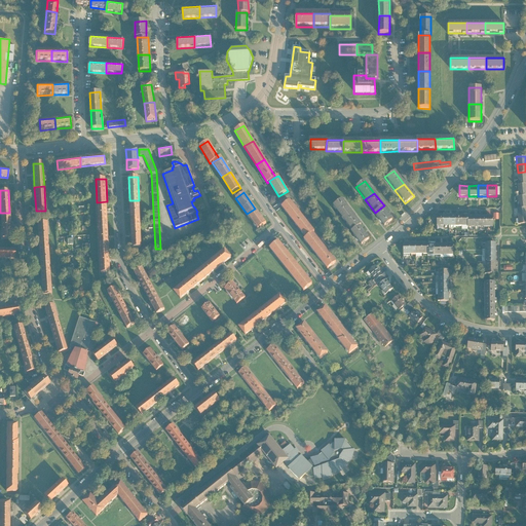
[(140,224),(139,200),(129,200),(130,224),(140,224)]
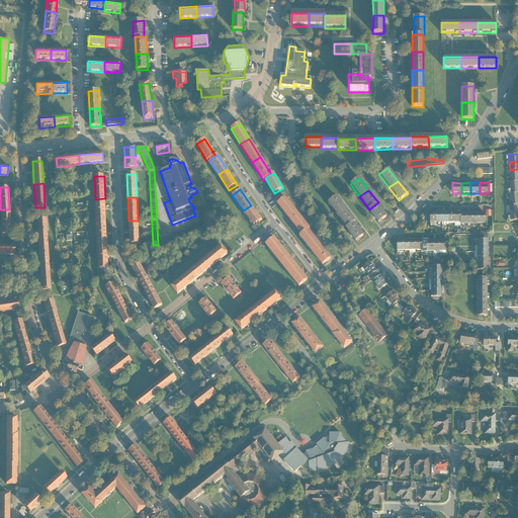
[(285,197),(277,203),(288,219),(297,211),(285,197)]
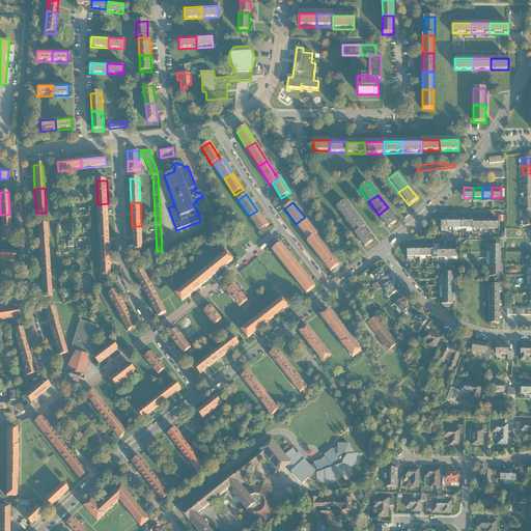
[(344,220),(354,214),(344,202),(335,208),(344,220)]
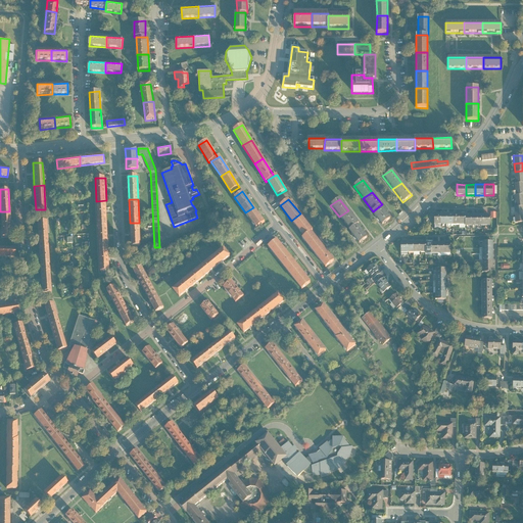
[(98,225),(107,224),(106,200),(96,201),(98,225)]
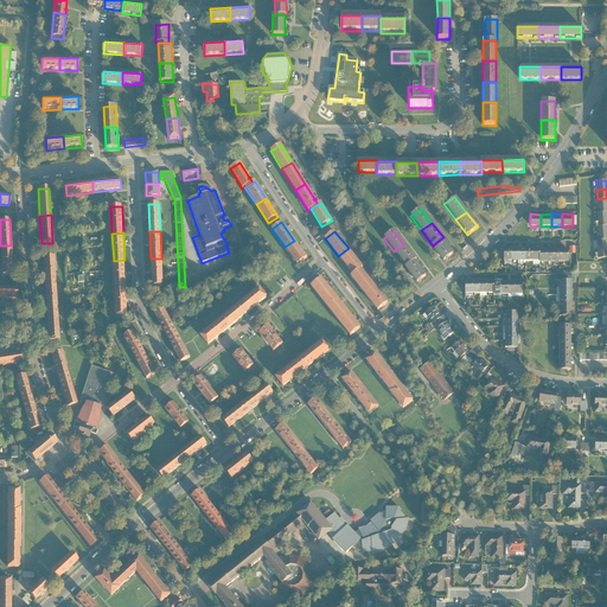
[(452,254),(440,240),(433,246),(430,247),(442,261),(452,254)]
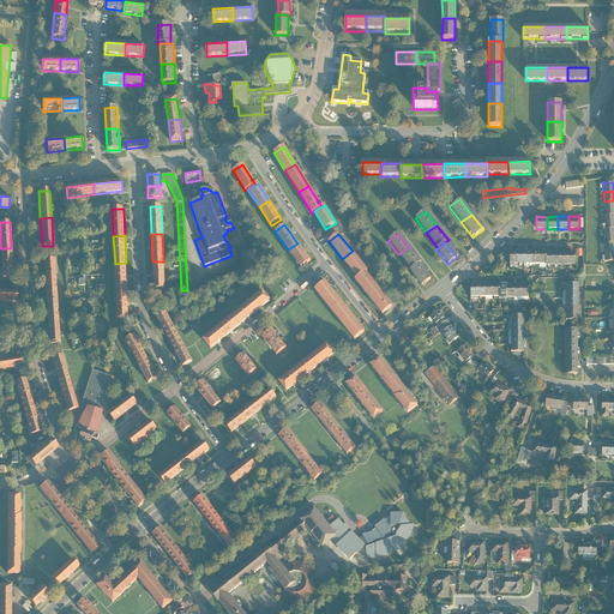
[(613,246),(613,242),(605,244),(602,244),(603,252),(613,251),(613,246)]
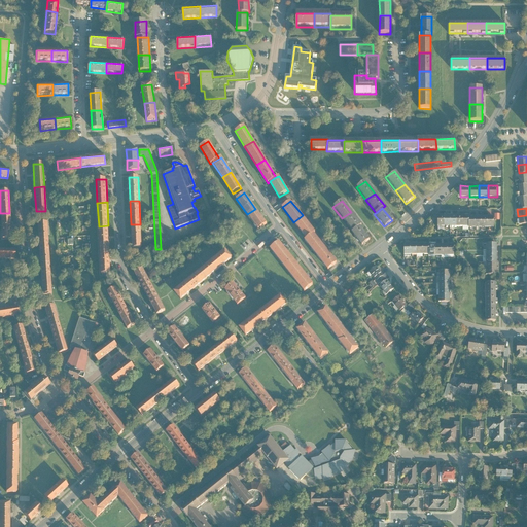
[(258,230),(267,224),(255,209),(247,214),(258,230)]
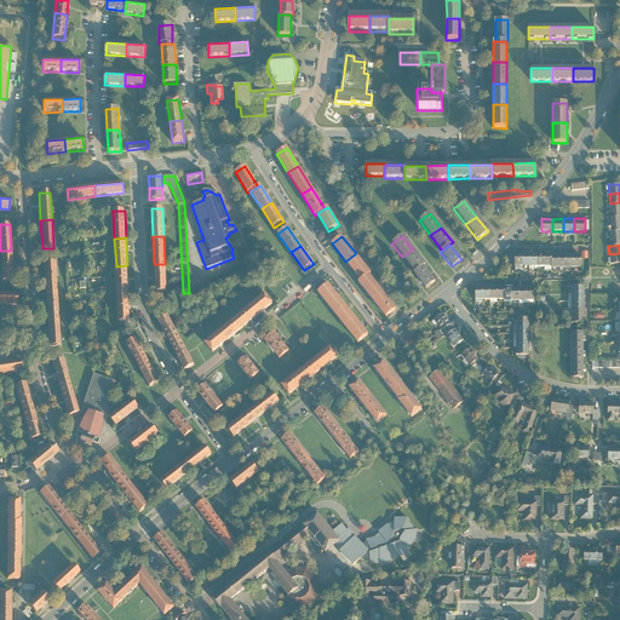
[(414,273),(423,267),(424,265),(413,250),(402,257),(414,273)]
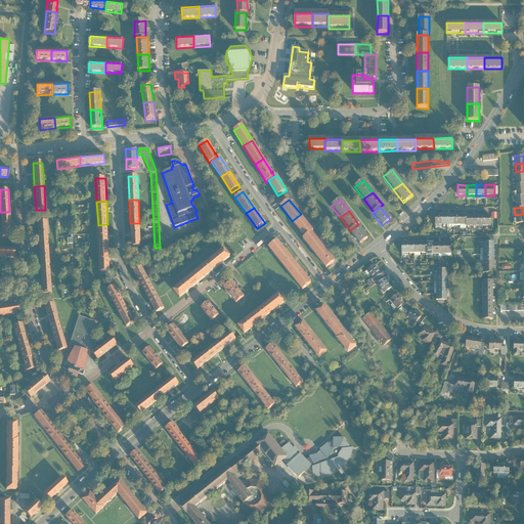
[(9,212),(0,212),(0,213),(1,237),(11,237),(9,212)]
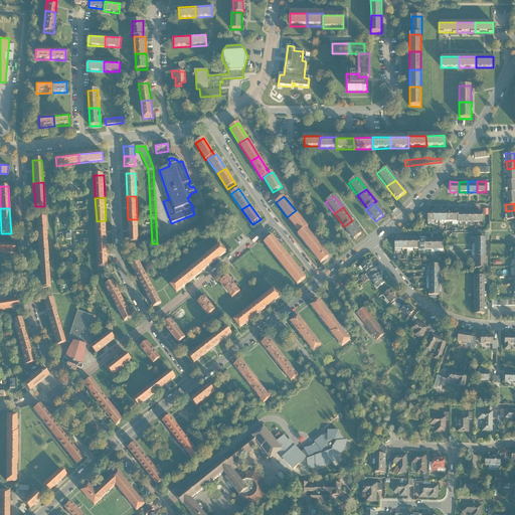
[(296,210),(287,217),(300,233),(307,227),(308,226),(296,210)]
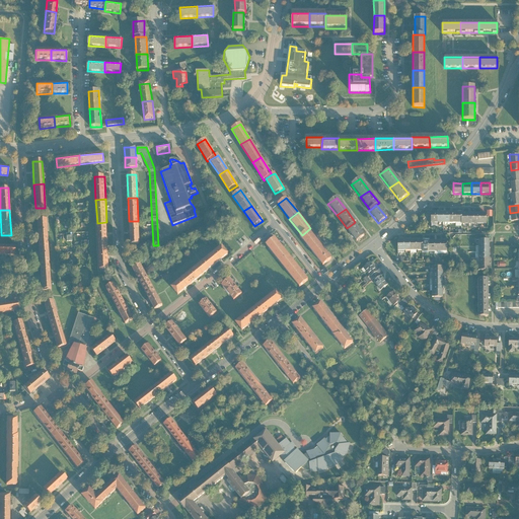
[(518,212),(510,213),(511,221),(518,220),(518,212)]
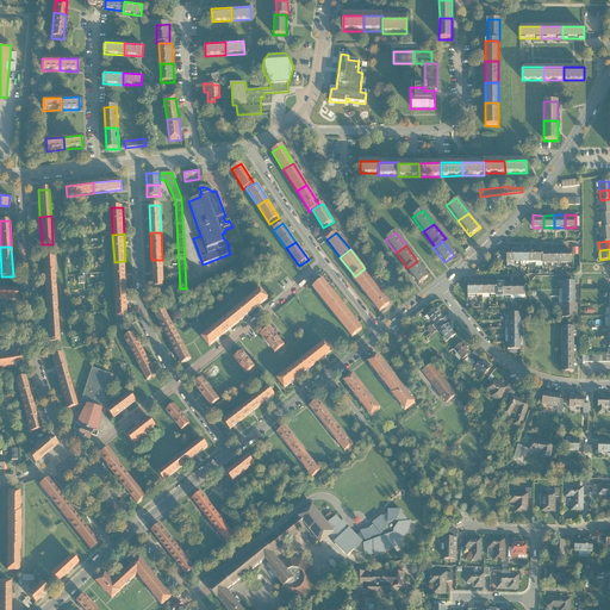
[(44,286),(55,286),(54,259),(43,259),(44,286)]
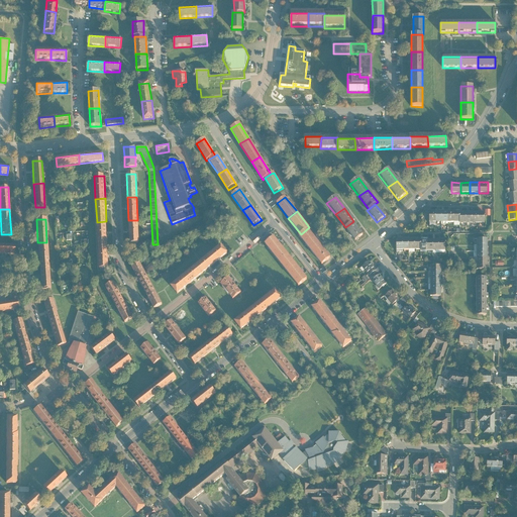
[(207,224),(205,219),(161,244),(164,248),(207,224)]
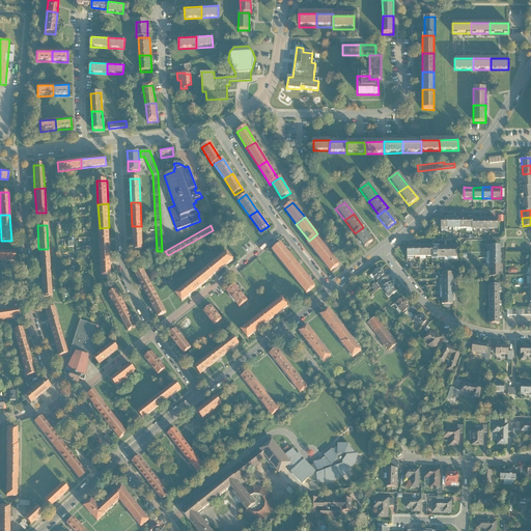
[(142,250),(141,226),(132,226),(133,250),(142,250)]
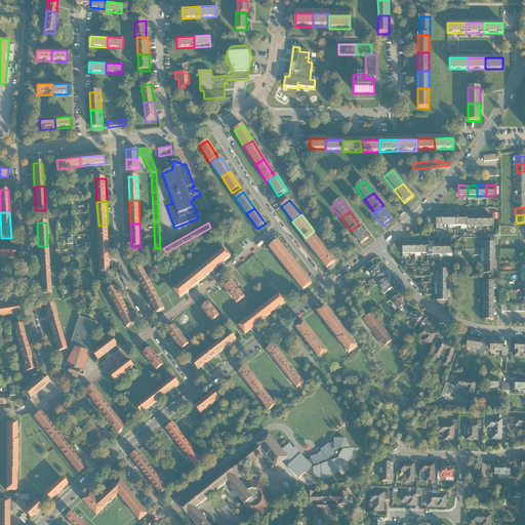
[(109,248),(108,225),(98,226),(99,249),(109,248)]
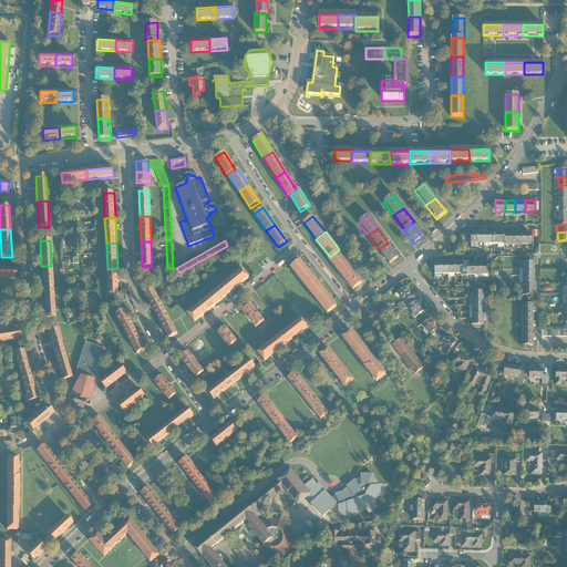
[(378,250),(390,265),(398,258),(387,244),(379,249),(378,250)]
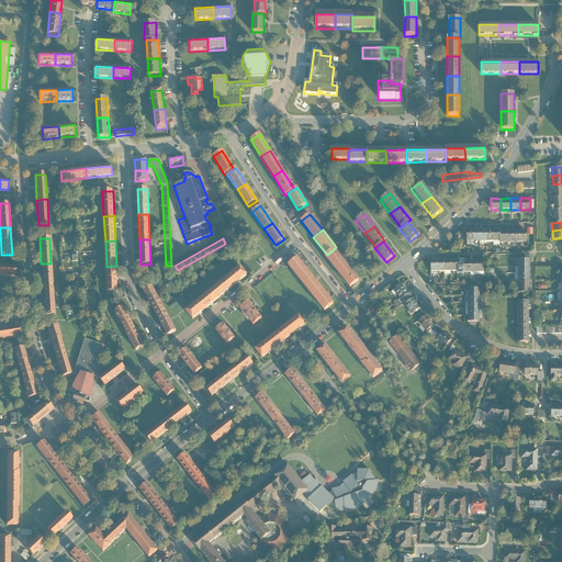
[(335,248),(327,255),(325,256),(338,273),(348,266),(335,248)]
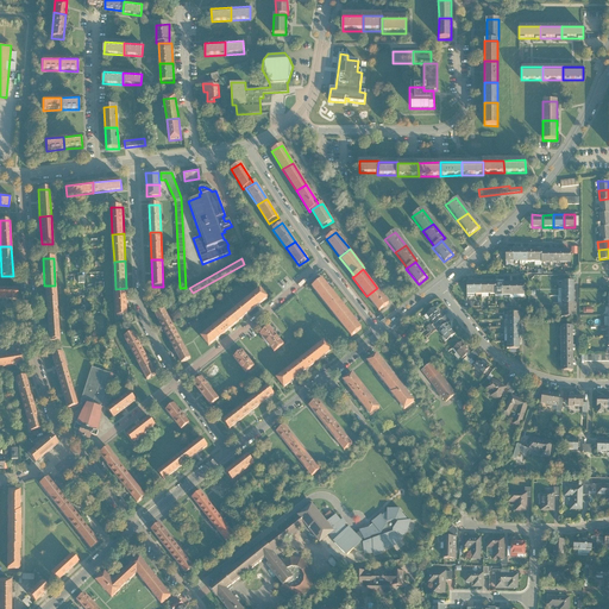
[(322,280),(312,288),(325,305),(336,296),(322,280)]
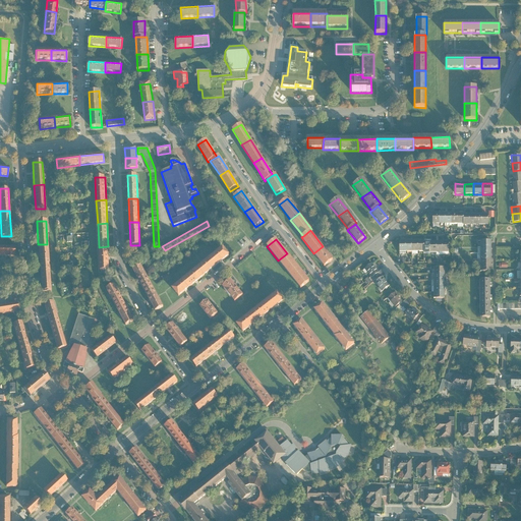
[(49,268),(47,244),(38,244),(40,268),(49,268)]
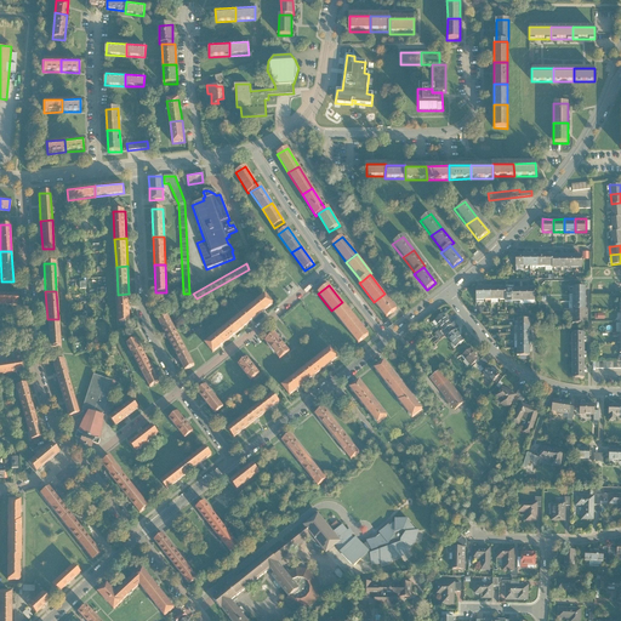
[(17,295),(0,294),(0,305),(17,306),(17,295)]
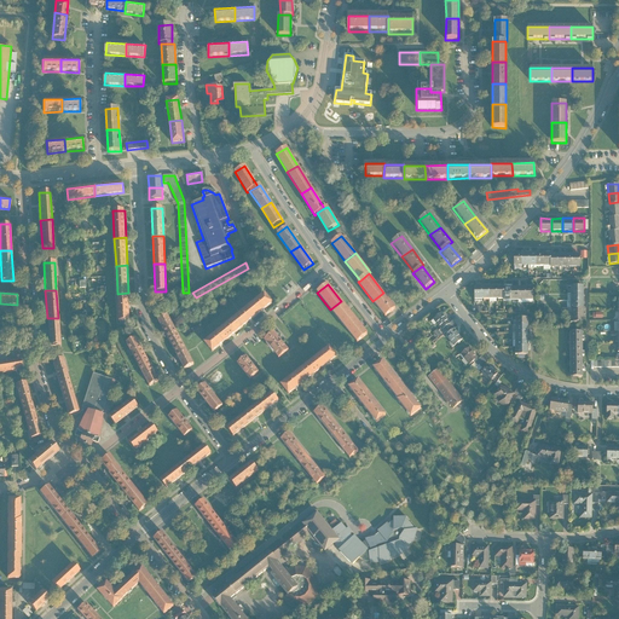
[(129,320),(128,293),(117,294),(119,322),(129,320)]
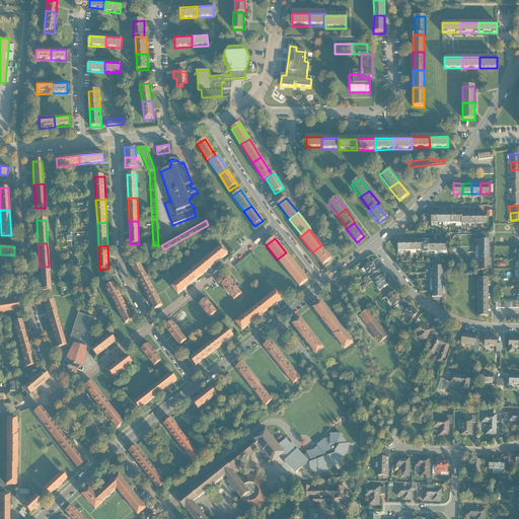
[(312,252),(323,266),(332,258),(321,245),(312,252)]
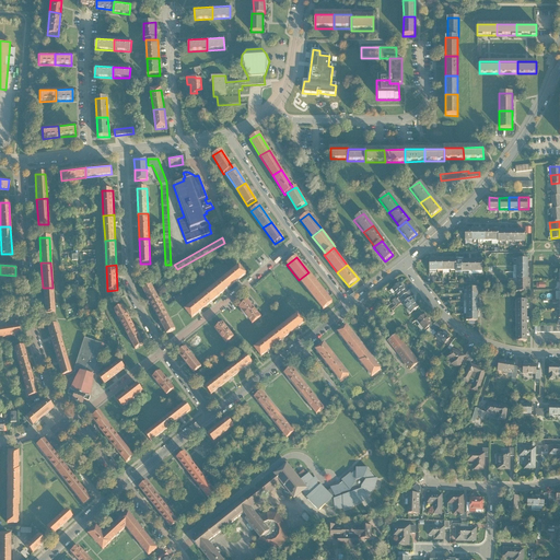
[(246,275),(238,266),(225,276),(233,286),(246,275)]
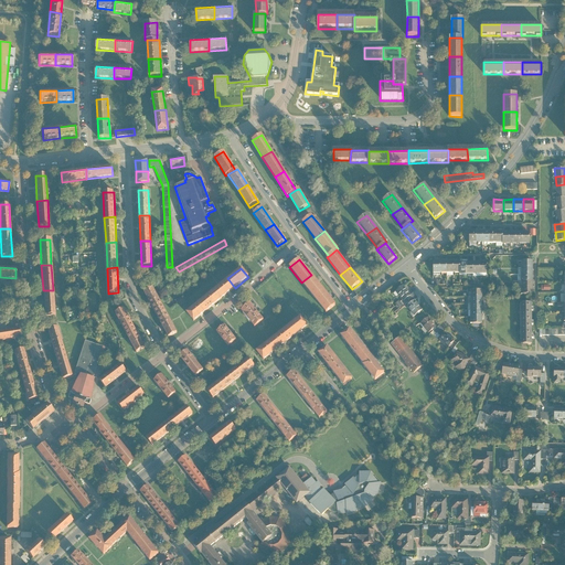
[(311,275),(301,283),(313,298),(323,290),(311,275)]
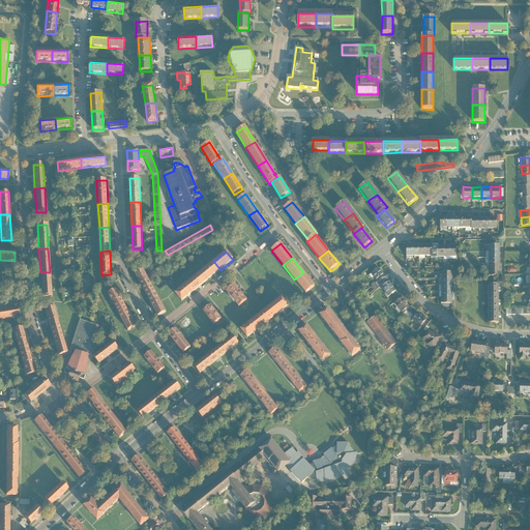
[(213,261),(200,272),(207,281),(221,270),(213,261)]
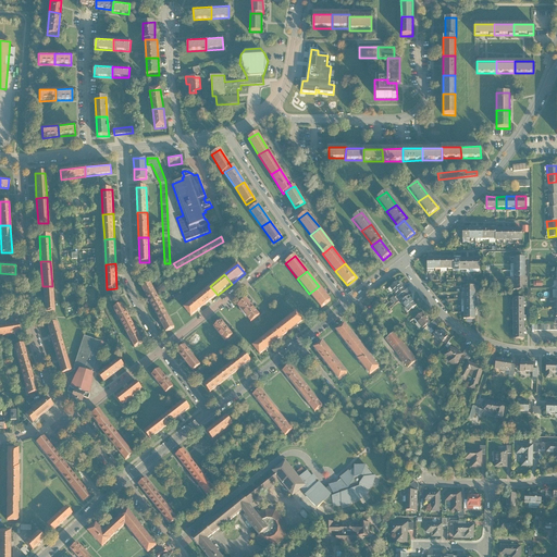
[(405,292),(397,282),(390,287),(396,297),(400,295),(405,292)]
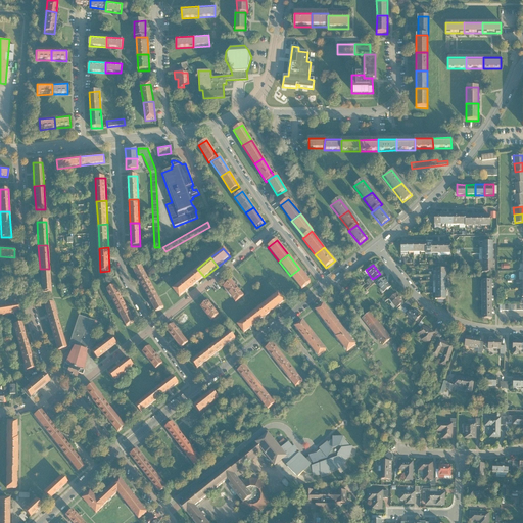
[(141,267),(132,271),(143,291),(152,287),(141,267)]
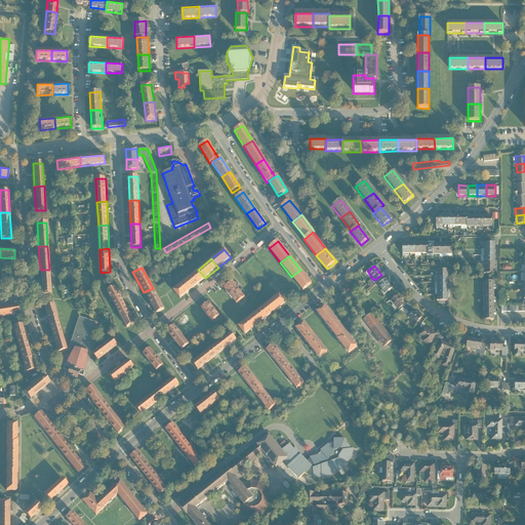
[(51,292),(49,270),(40,270),(41,293),(51,292)]
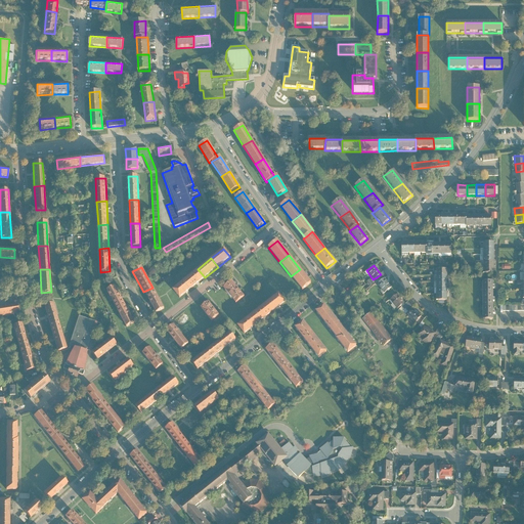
[(205,277),(198,269),(185,279),(191,289),(205,277)]
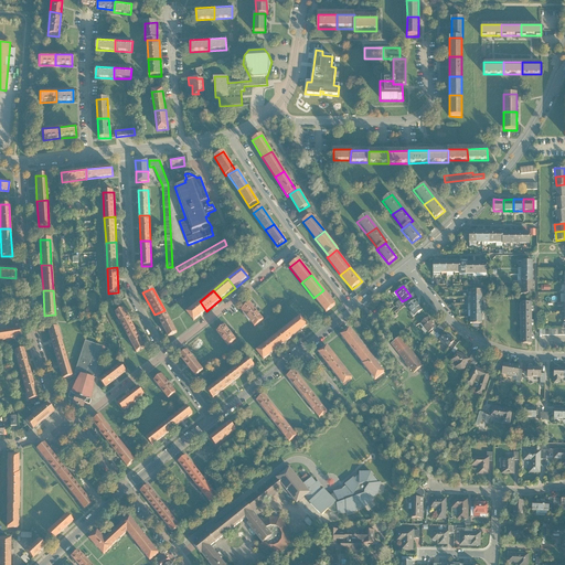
[(336,306),(323,290),(313,298),(326,313),(336,306)]
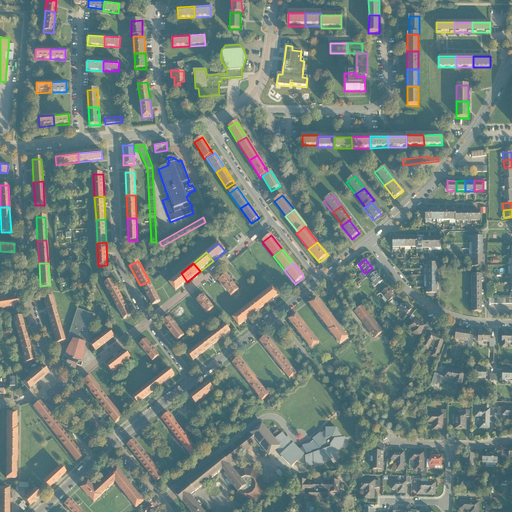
[(187,282),(181,273),(167,284),(174,292),(187,282)]
